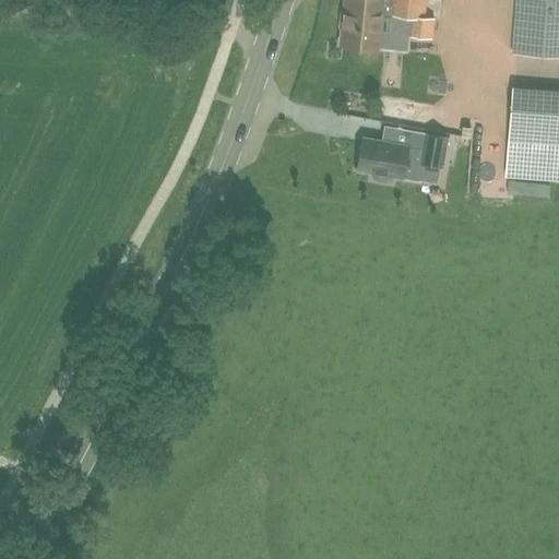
[(423,18),(425,0),(391,0),(391,1),(381,0),(345,0),(341,46),(376,49),(380,12),(390,12),(390,15),(408,18),(406,36),(430,39),(432,19),(423,18)]
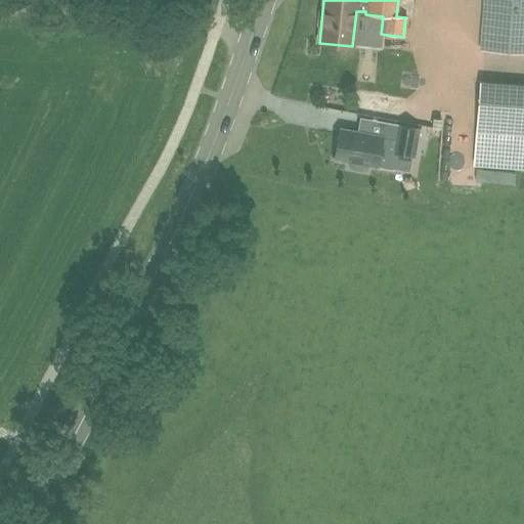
[(523,0),(486,0),(483,51),(523,53),(523,0)]
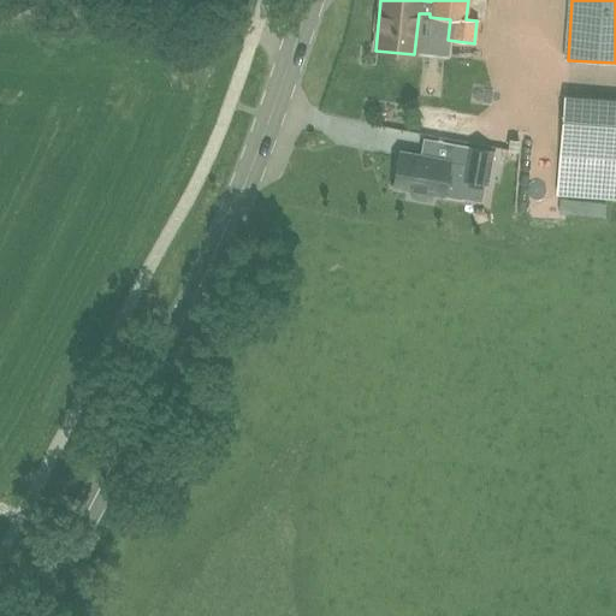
[(615,197),(615,101),(564,98),(557,194),(615,197)]
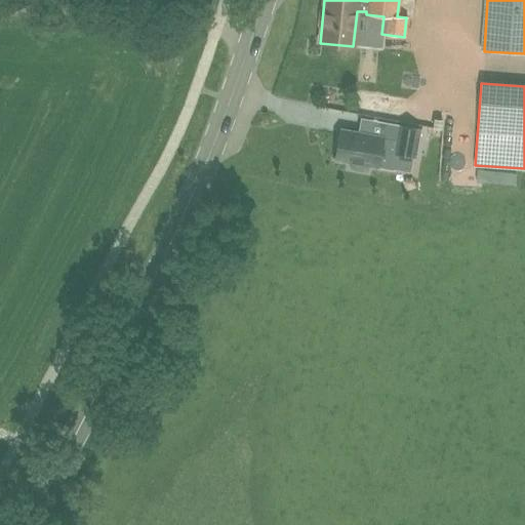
[(396,124),(392,154),(415,158),(420,128),(396,124)]
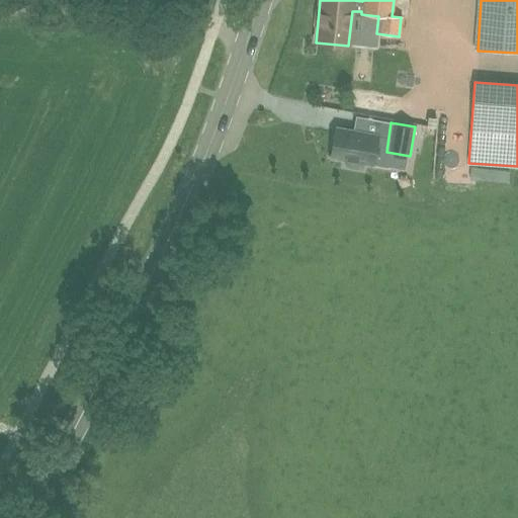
[(372,165),(377,137),(336,128),(330,158),(372,165)]
